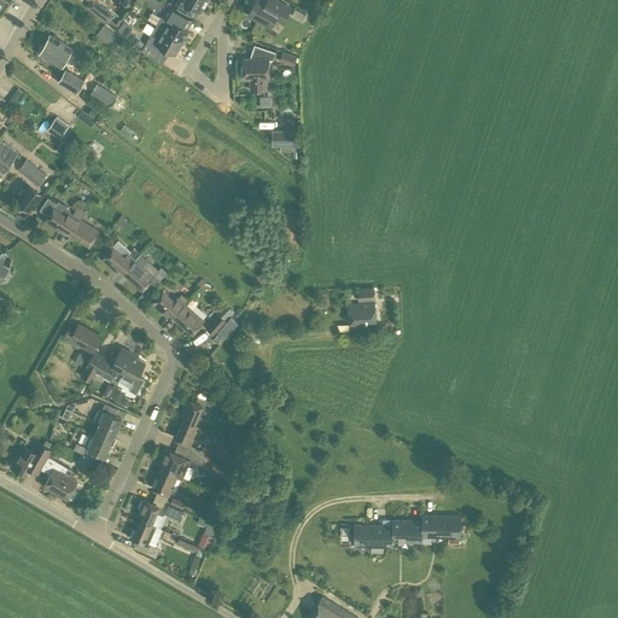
[(116,23),(111,19),(115,15),(94,0),(91,0),(87,6),(116,28),(122,21),(120,18),(116,23)]
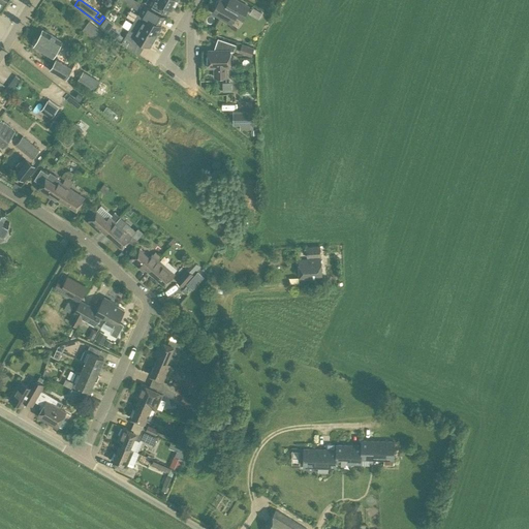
[(106,0),(102,6),(109,11),(116,1),(114,0),(106,0)]
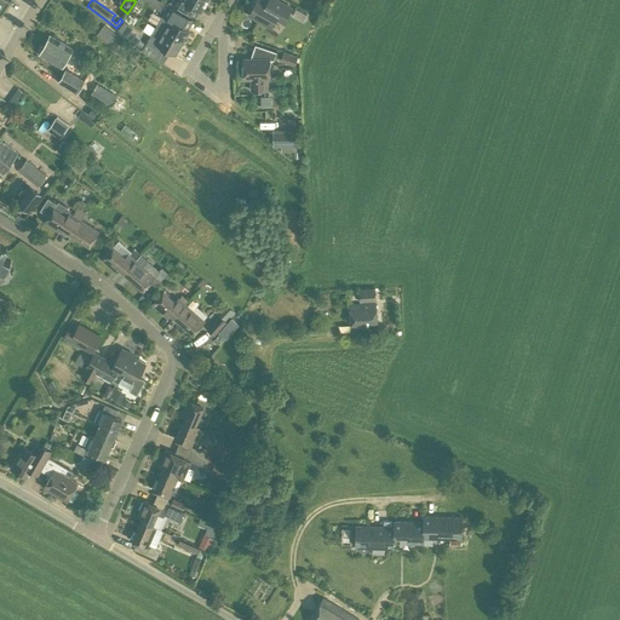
[(201,11),(207,0),(172,0),(172,3),(184,10),(188,3),(201,11)]
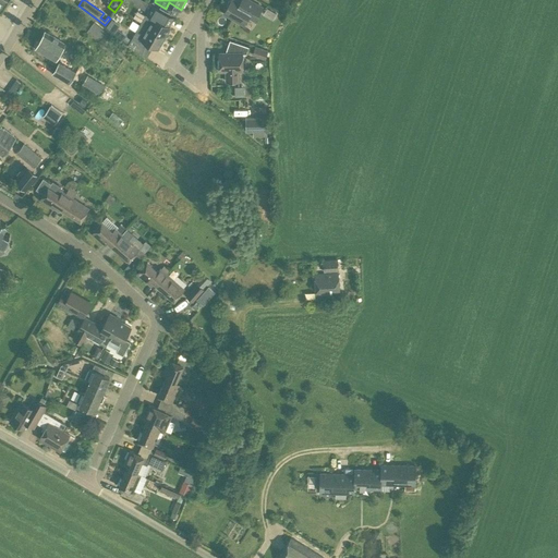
[(249,0),(245,7),(234,0),(231,0),(229,0),(227,4),(228,7),(223,13),(243,24),(249,16),(255,21),(263,7),(250,0),(249,0)]
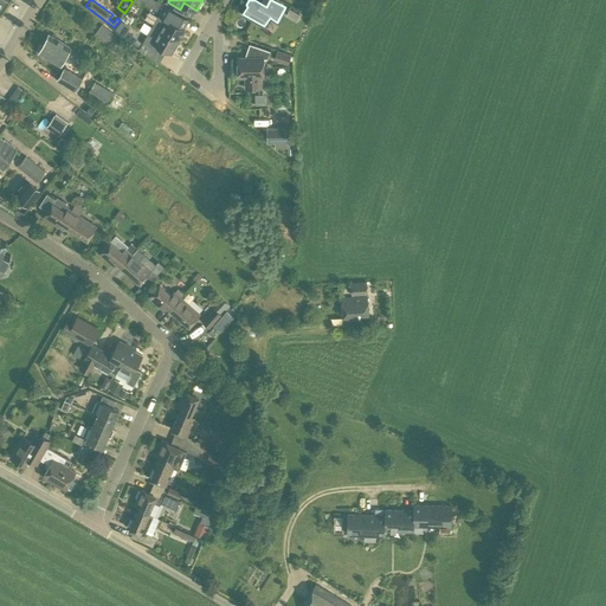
[(17,8),(25,12),(27,5),(19,2),(17,8)]
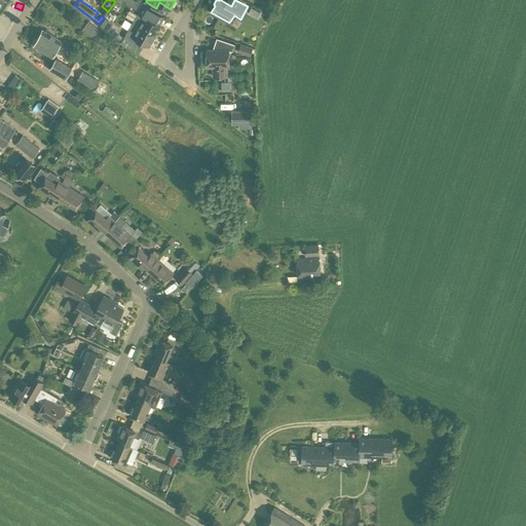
[(133,23),(155,36),(161,26),(151,21),(156,12),(143,5),(133,23)]
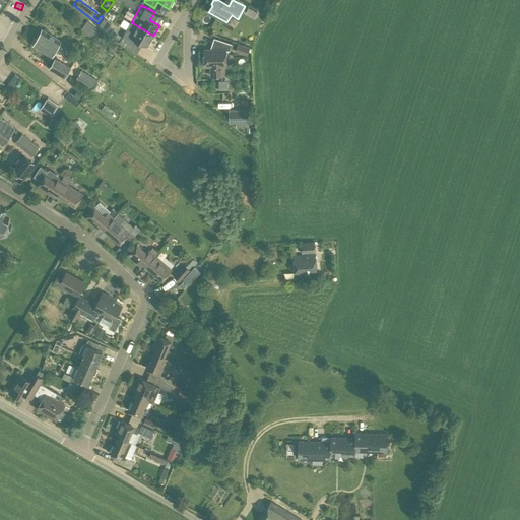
[(107,30),(112,22),(104,18),(100,25),(107,30)]
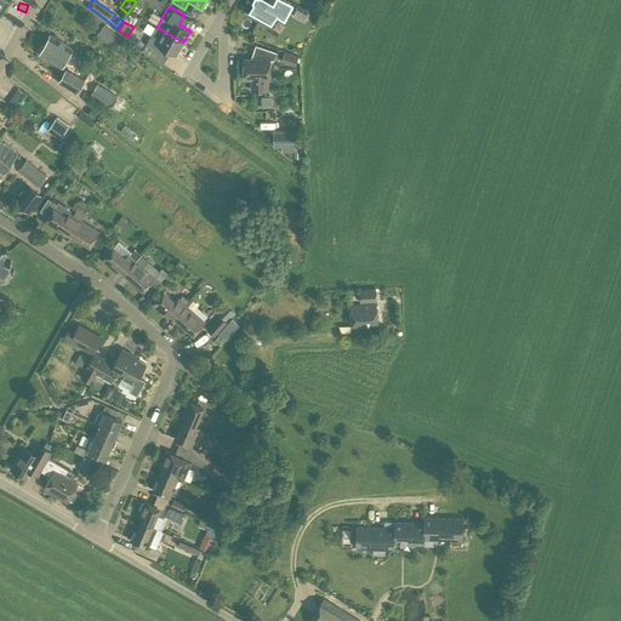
[(114,49),(121,39),(104,24),(96,35),(114,49)]
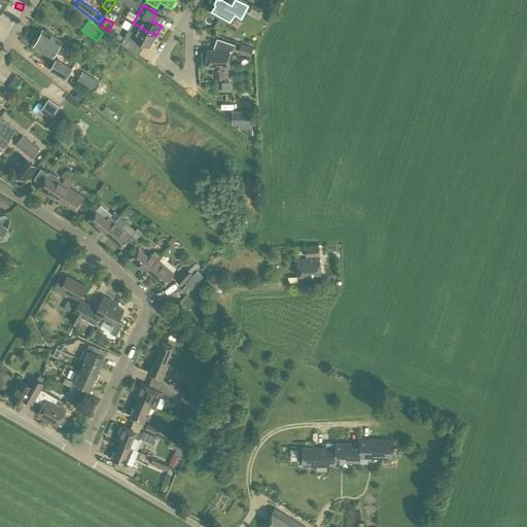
[(150,46),(155,36),(133,23),(121,42),(134,51),(140,41),(150,46)]
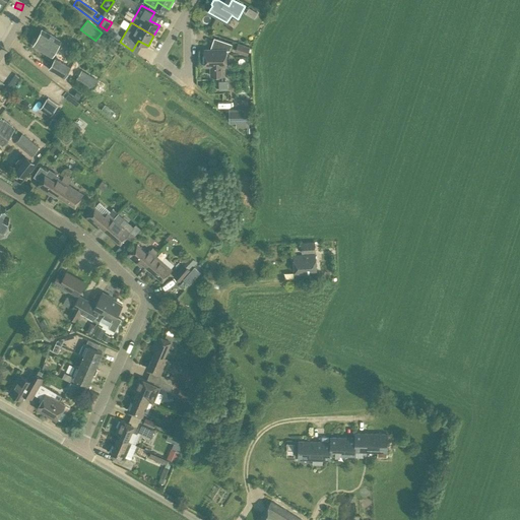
[(64,78),(74,61),(61,53),(62,51),(57,48),(61,41),(43,29),(34,45),(55,58),(49,68),(64,78)]
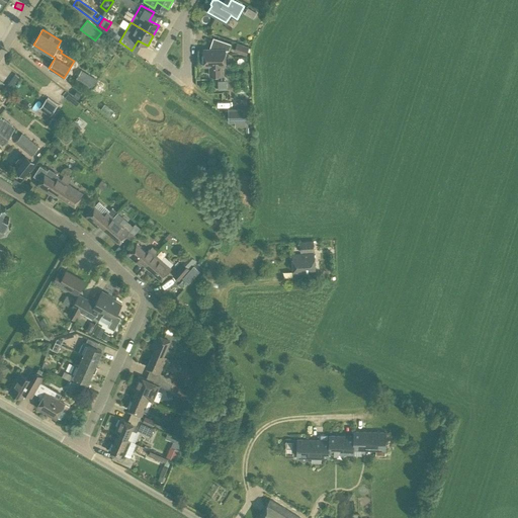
[(223,75),(222,65),(226,65),(226,51),(229,51),(232,44),(217,38),(213,48),(211,50),(204,50),(204,66),(210,66),(210,76),(223,75)]
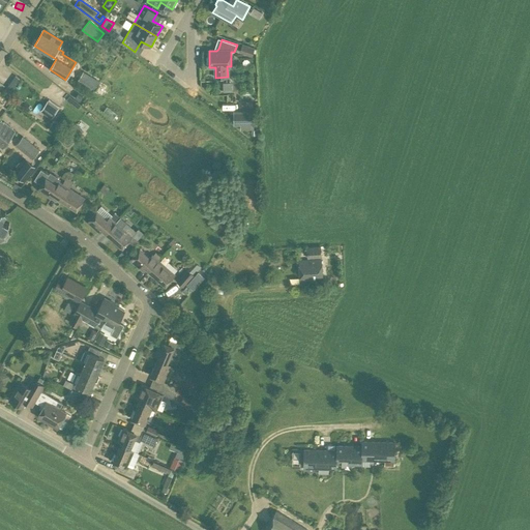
[(242,43),(240,53),(252,57),(255,48),(242,43)]
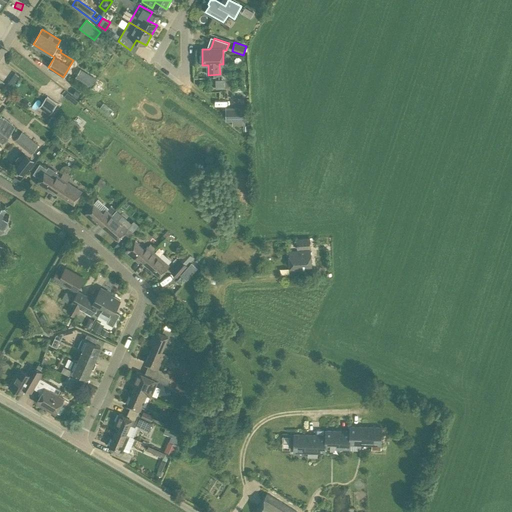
[(92,86),(97,78),(80,69),(73,80),(88,89),(91,86),(92,86)]
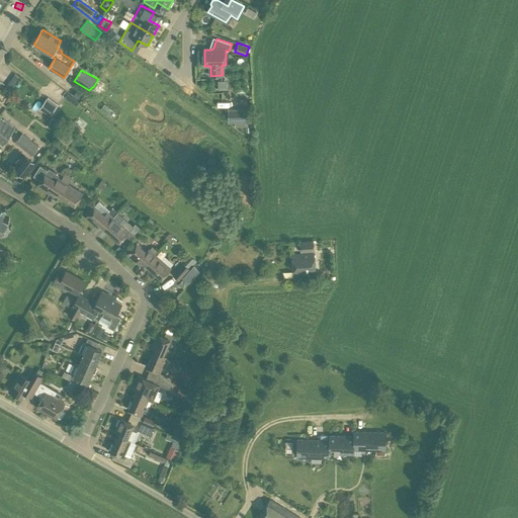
[(7,102),(12,106),(16,100),(11,97),(7,102)]
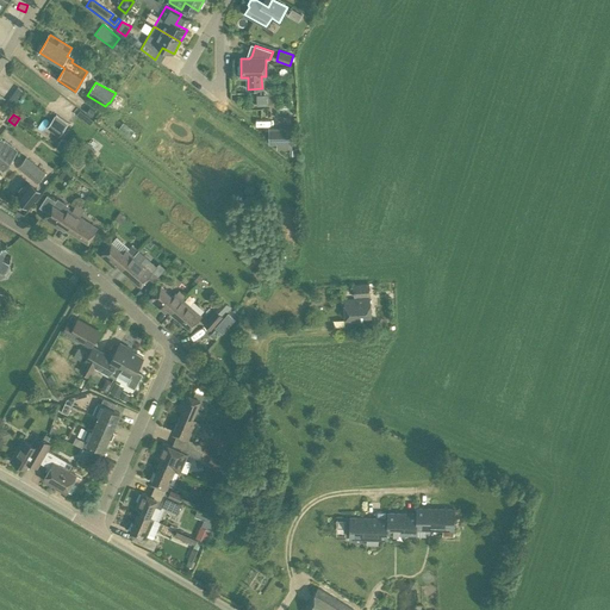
[(58,136),(67,124),(55,116),(47,128),(58,136)]
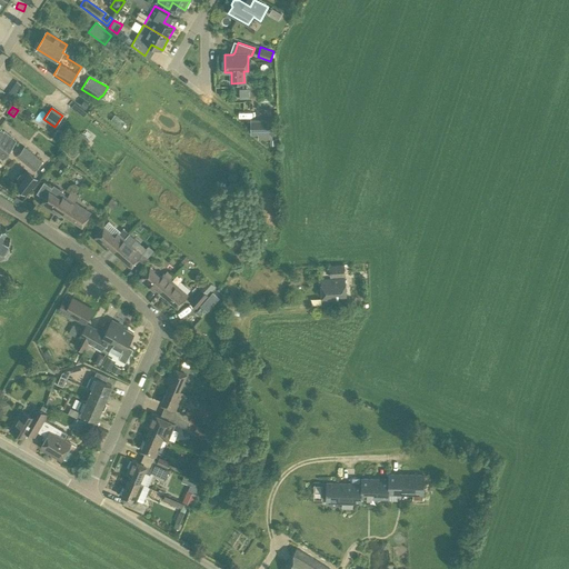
[(272,122),(252,122),(252,123),(252,133),(272,133),(272,122)]
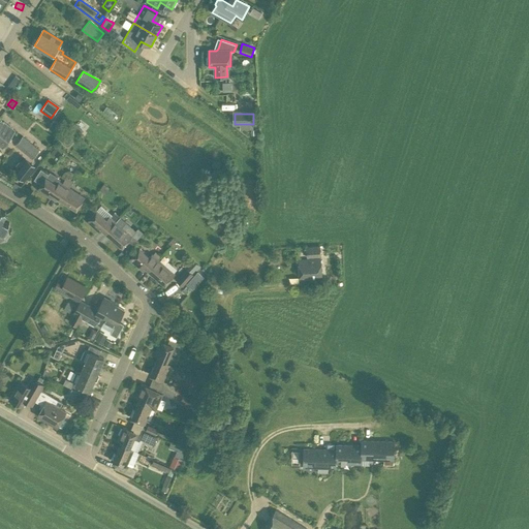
[(0,145),(3,147),(14,130),(0,119),(0,145)]
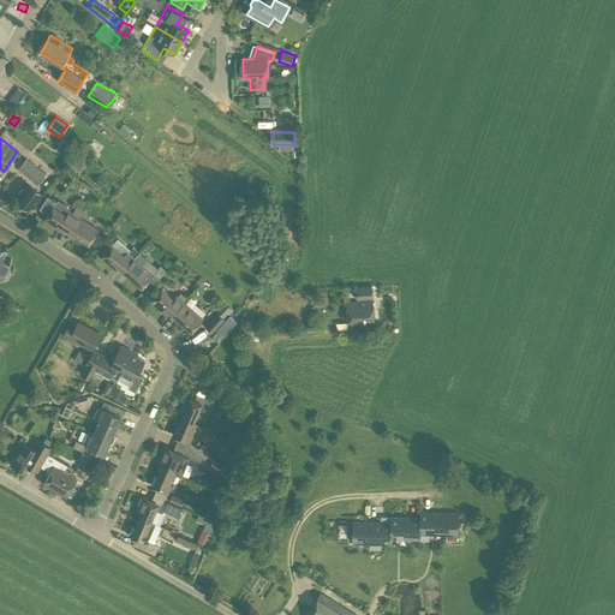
[(37,184),(46,174),(27,157),(18,168),(37,184)]
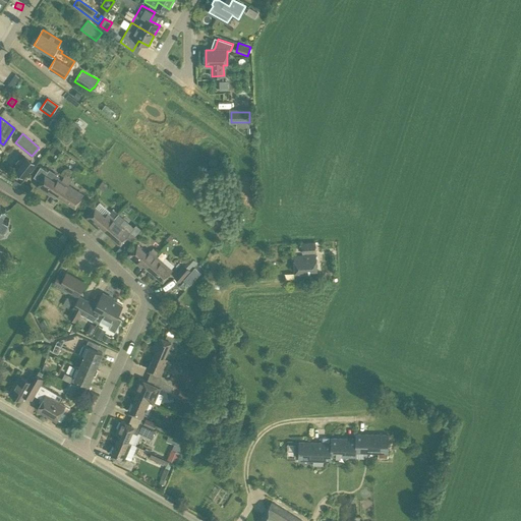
[(22,179),(35,164),(26,158),(15,173),(22,179)]
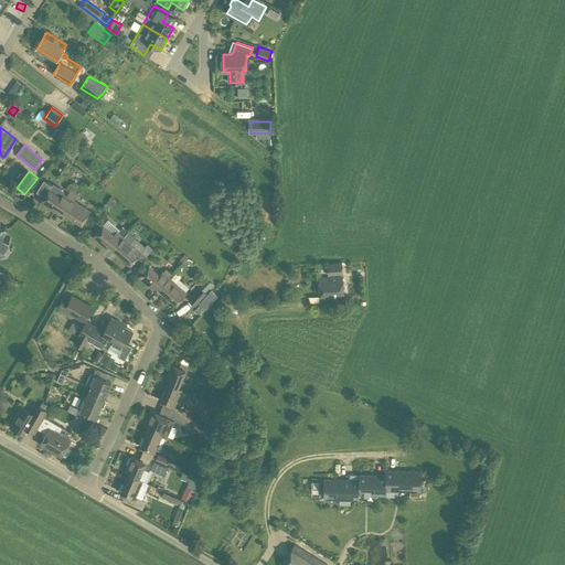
[(63,212),(75,192),(71,189),(66,195),(63,193),(61,196),(50,189),(52,185),(43,180),(36,191),(44,196),(40,202),(55,211),(57,208),(63,212)]
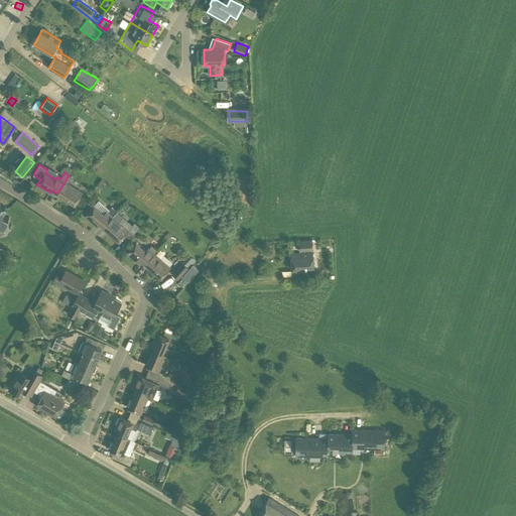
[(69,175),(57,194),(75,205),(82,192),(68,182),(72,177),(69,175)]
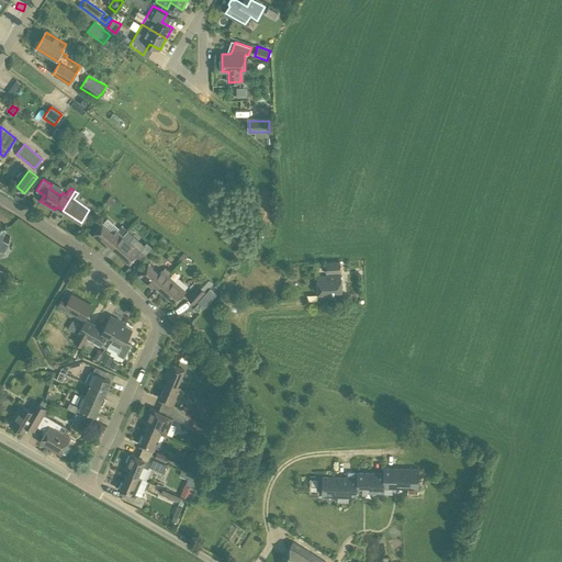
[(0,254),(2,250),(7,249),(11,244),(9,237),(2,234),(8,226),(0,221),(0,254)]
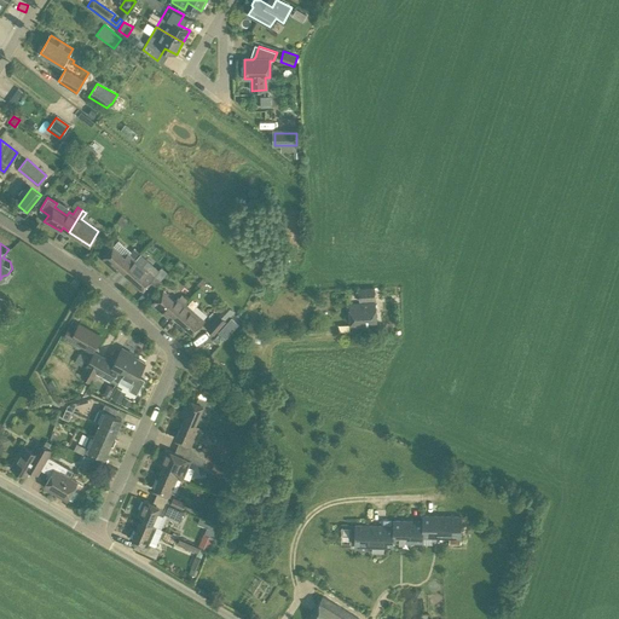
[(140,254),(142,253),(134,247),(129,254),(128,254),(126,258),(114,247),(103,260),(117,272),(120,268),(123,272),(140,254)]
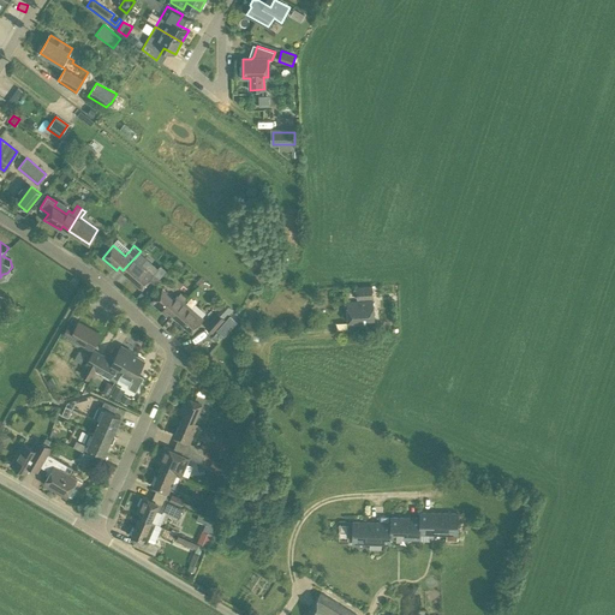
[(147,258),(139,252),(123,270),(143,288),(154,275),(142,264),(147,258)]
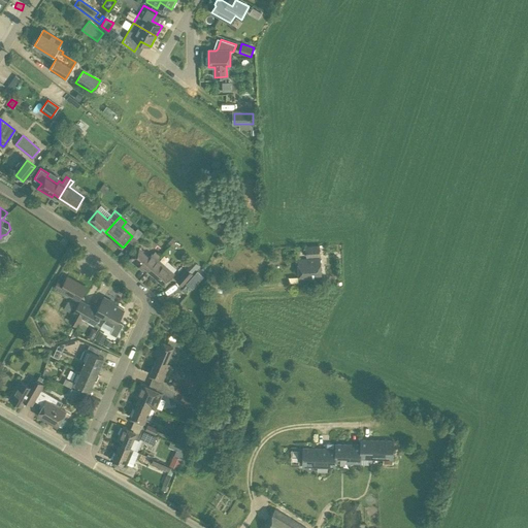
[(101,244),(107,236),(103,233),(97,240),(101,244)]
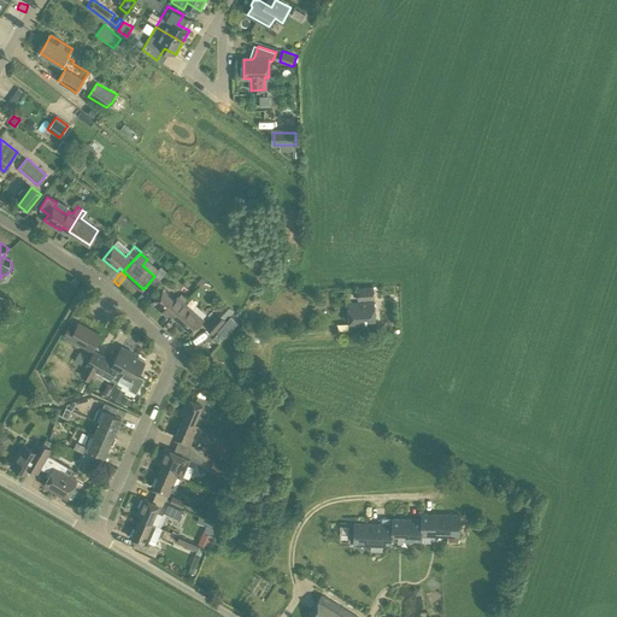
[(157,276),(151,283),(156,288),(163,281),(157,276)]
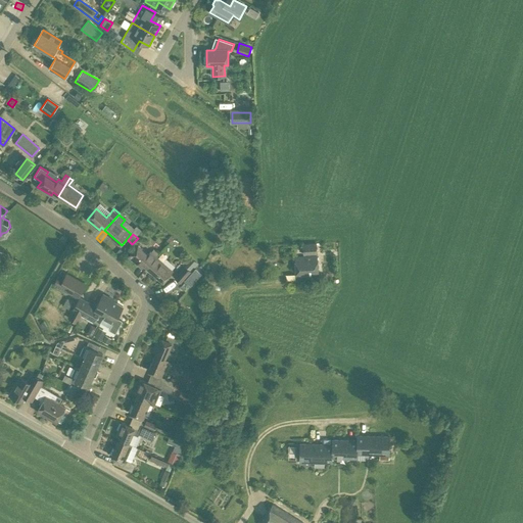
[(303,254),(317,253),(316,243),(302,244),(303,254)]
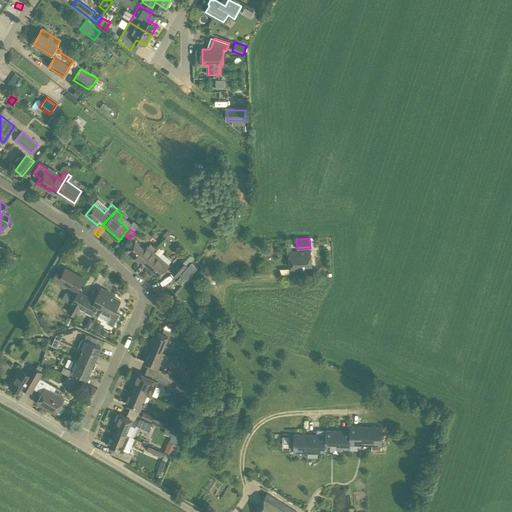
[(143,262),(153,251),(156,248),(150,243),(145,249),(135,240),(126,251),(137,261),(140,259),(143,262)]
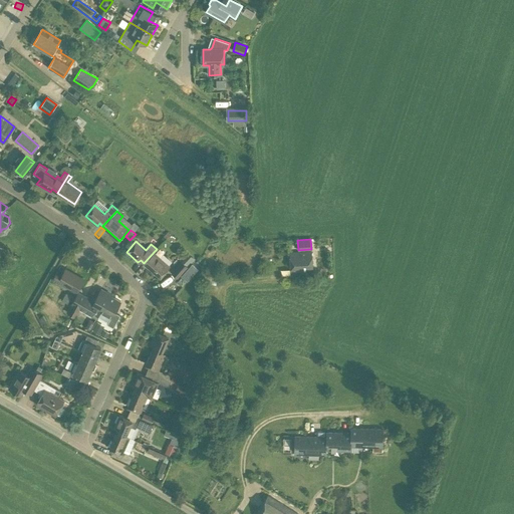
[(0,261),(2,263),(9,251),(0,245),(0,261)]
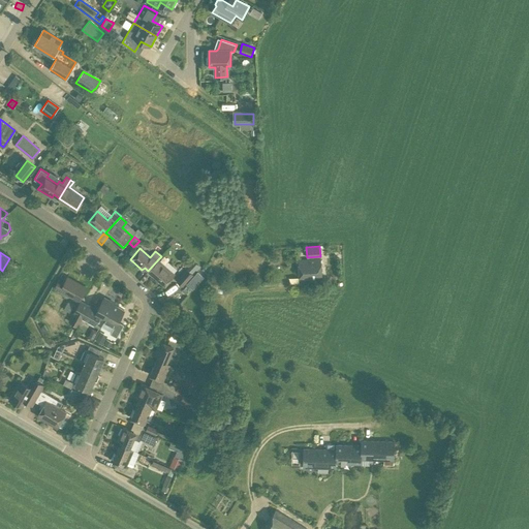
[(158,259),(148,271),(164,285),(175,275),(158,259)]
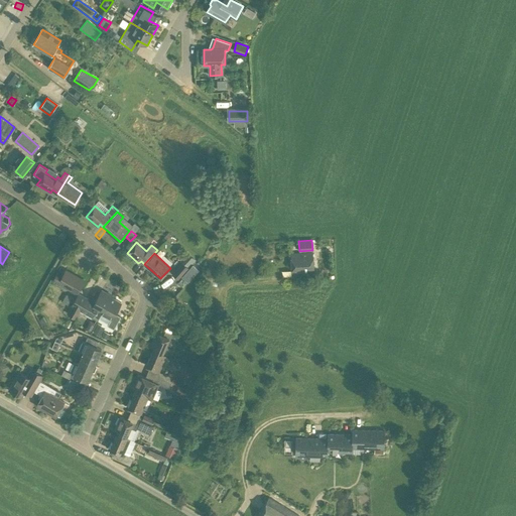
[(292,274),(314,273),(313,253),(291,254),(292,274)]
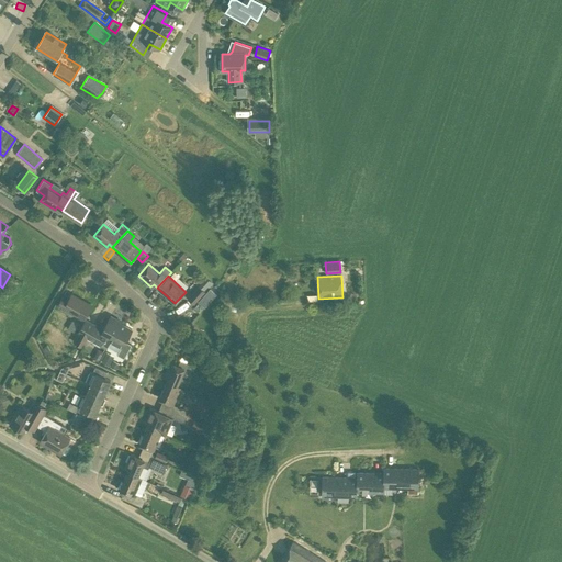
[(205,285),(201,282),(187,298),(194,304),(211,284),(208,282),(205,285)]
